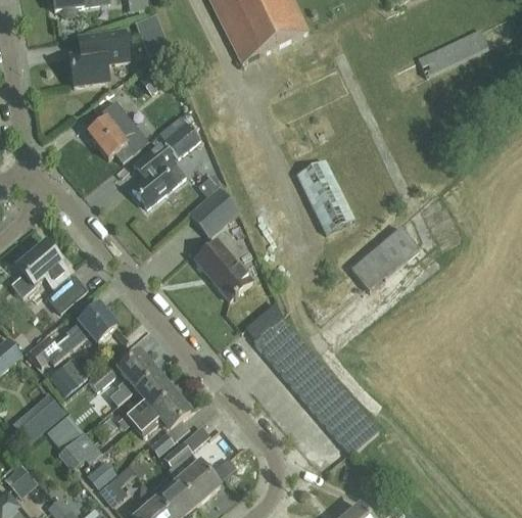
[(54,0),(55,10),(61,9),(62,13),(66,16),(75,15),(78,11),(77,7),(86,6),(85,5),(110,1),(110,0),(54,0)]
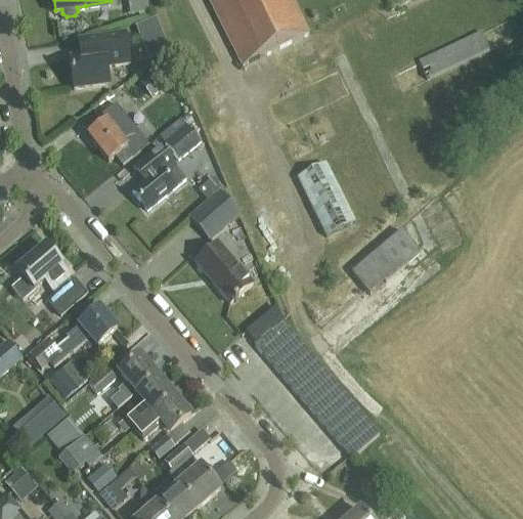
[(212,0),(243,62),(309,30),(294,0),(212,0)]
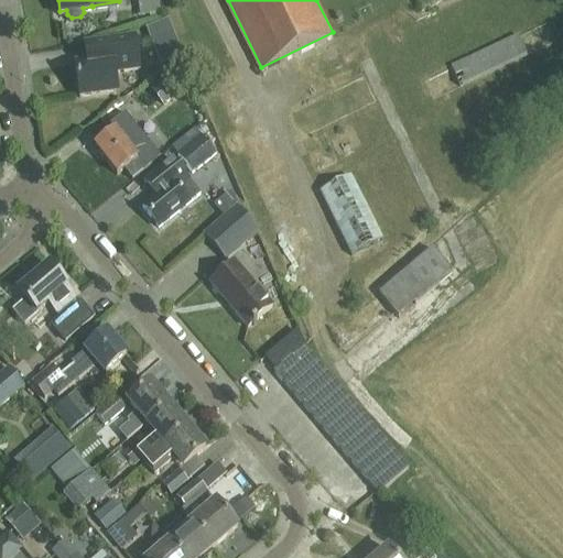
[(169,15),(150,22),(164,58),(183,51),(169,15)]
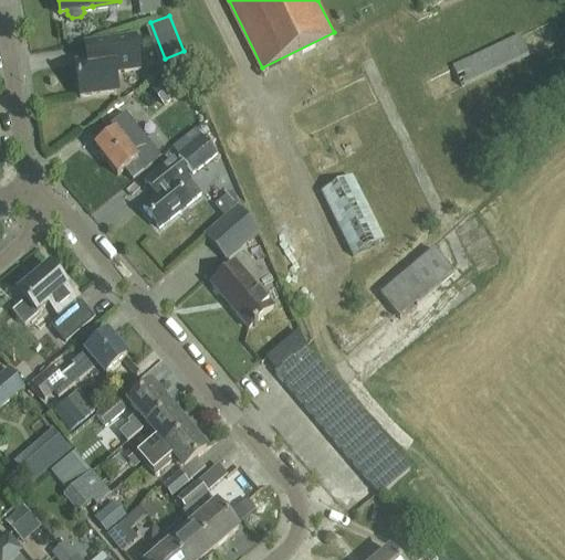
[(531,53),(520,30),(454,62),(464,84),(531,53)]
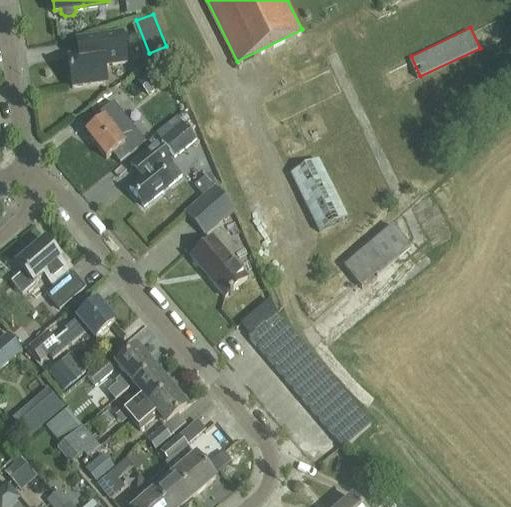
[(79,36),(81,52),(68,54),(72,84),(107,79),(105,61),(126,58),(122,29),(79,36)]
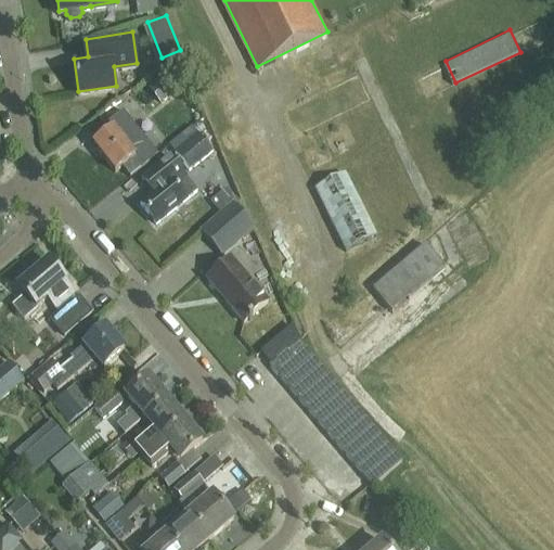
[(183,81),(172,68),(150,87),(160,100),(183,81)]
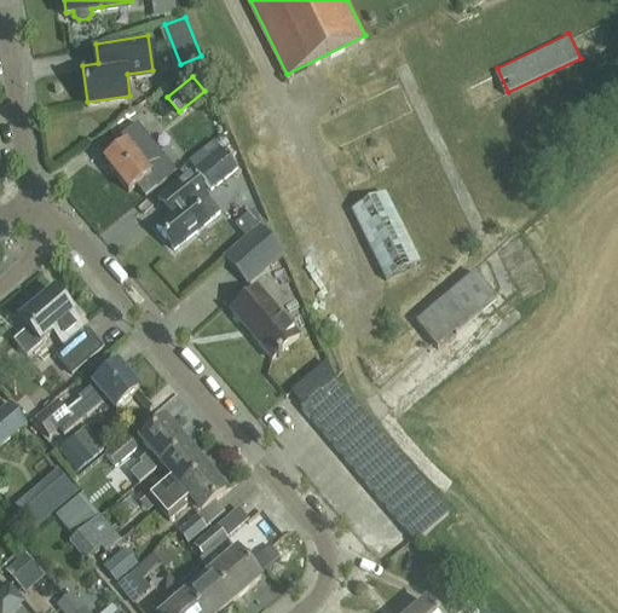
[(150,189),(154,185),(177,167),(165,151),(146,128),(138,117),(133,122),(116,136),(122,143),(104,156),(128,186),(140,177),(150,189)]
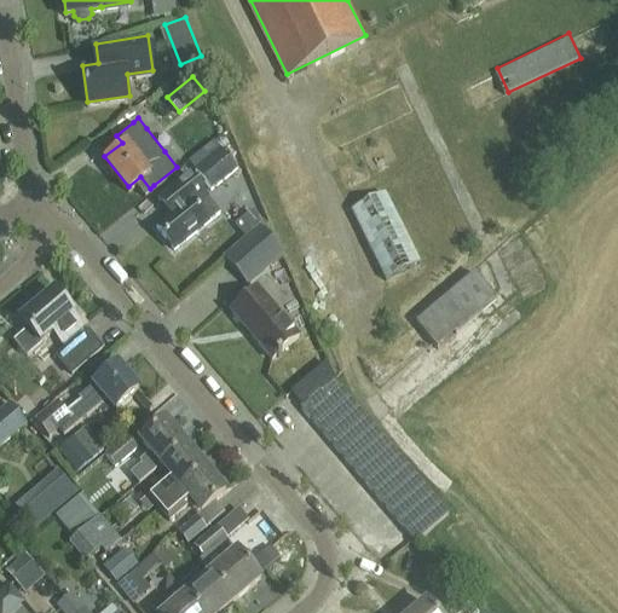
[(197,165),(206,175),(214,185),(240,165),(223,144),(197,165)]
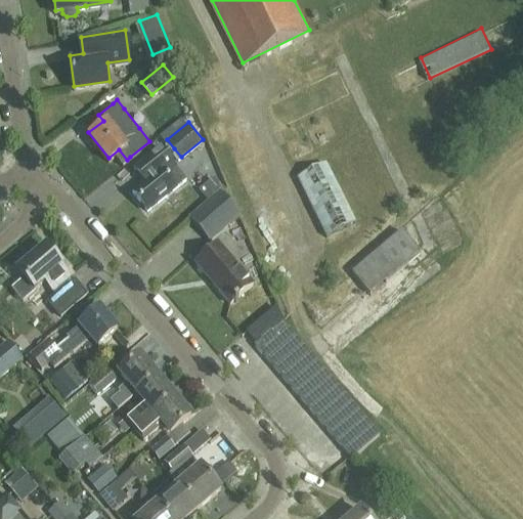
[(134,164),(144,178),(132,187),(147,207),(176,183),(185,176),(160,143),(134,164)]
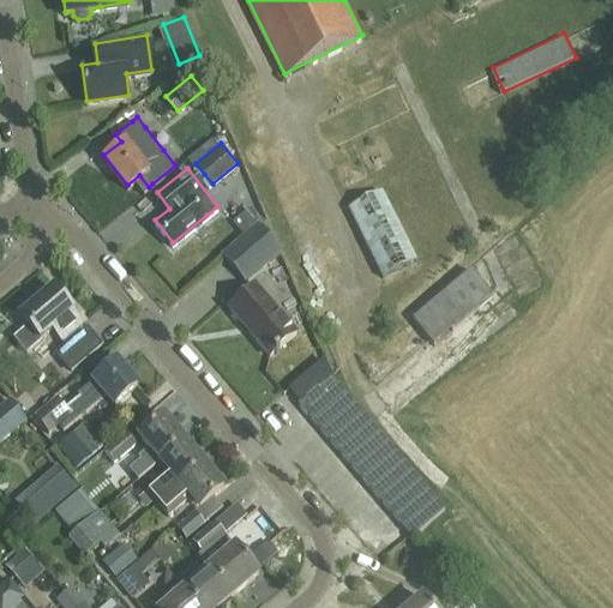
[(383,274),(416,257),(383,187),(349,204),(383,274)]
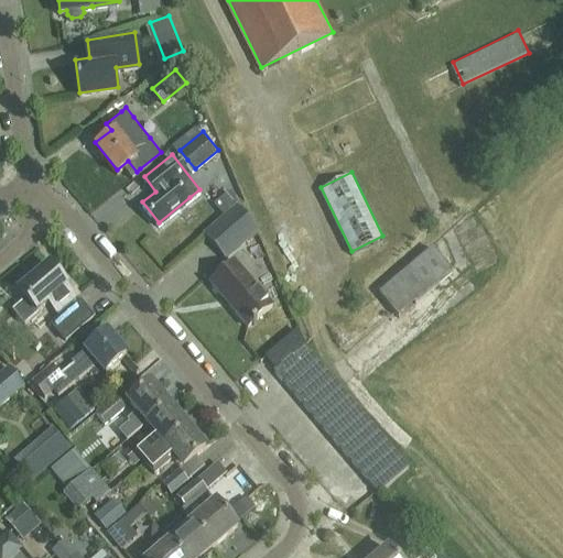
[(226,254),(257,227),(256,225),(237,203),(205,230),(226,254)]
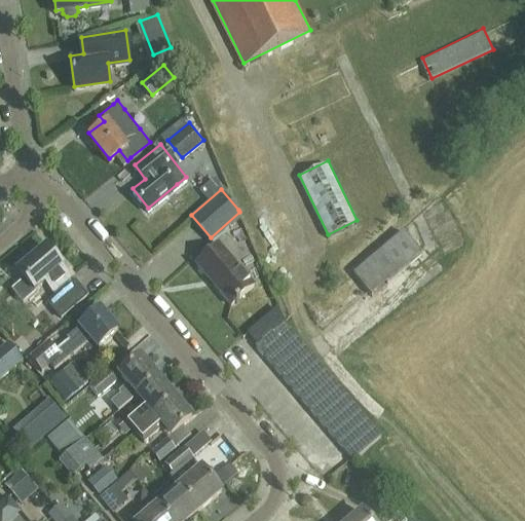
[(372,292),(422,250),(404,228),(354,270),(372,292)]
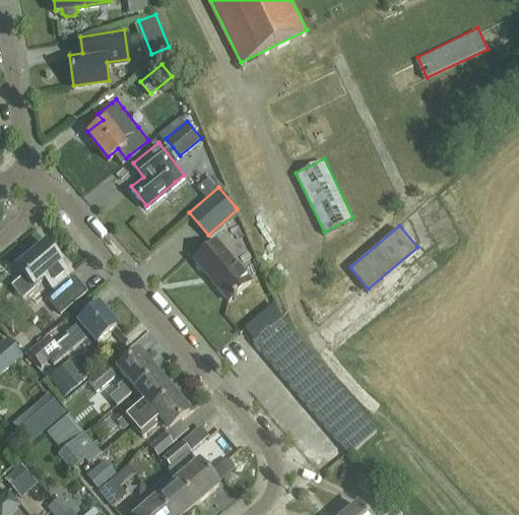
[(230,298),(252,278),(217,238),(195,257),(230,298)]
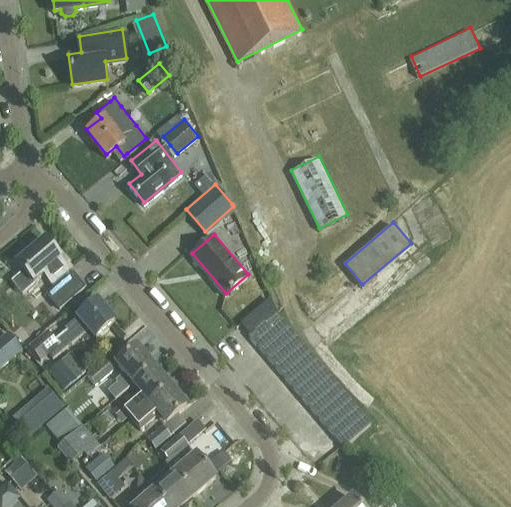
[(60,259),(62,257),(46,237),(18,261),(24,269),(13,278),(22,290),(44,272),(56,285),(48,291),(60,306),(85,285),(73,270),(71,272),(60,259)]
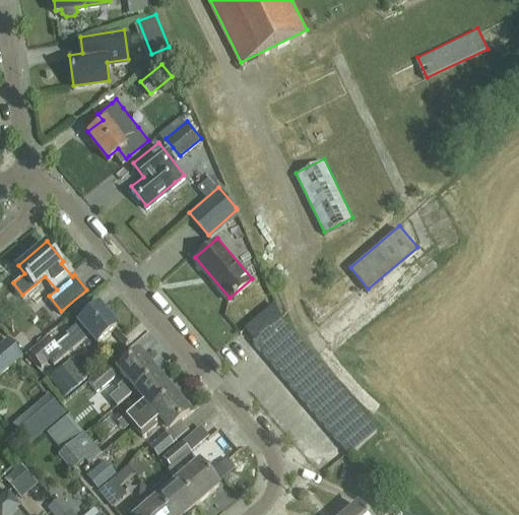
[(43,365),(50,358),(54,363),(90,331),(99,341),(118,325),(99,303),(80,319),(81,320),(68,331),(69,332),(57,343),(49,333),(29,349),(43,365)]
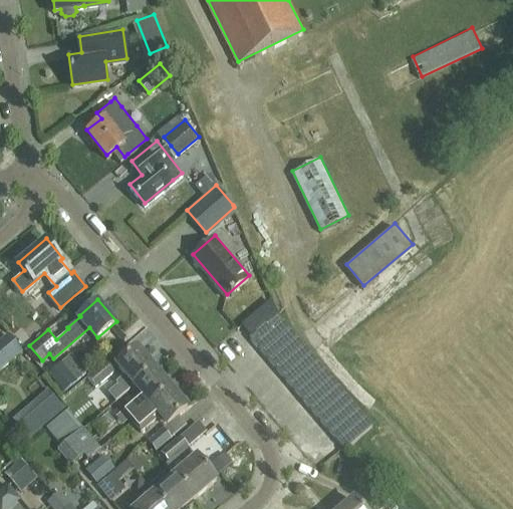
[(278,311),(250,334),(259,344),(287,321),(278,311)]
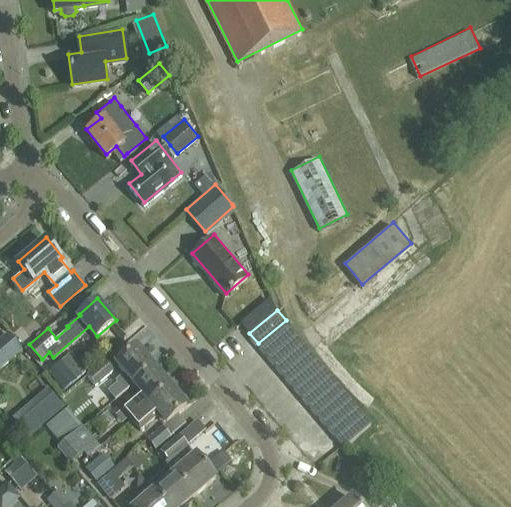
[(286,320),(258,343),(266,354),(295,330),(286,320)]
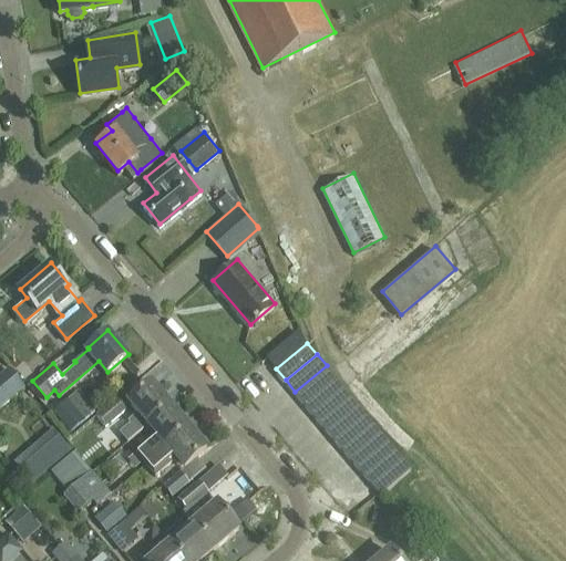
[(0,404),(0,405),(24,384),(9,365),(0,373),(0,404)]
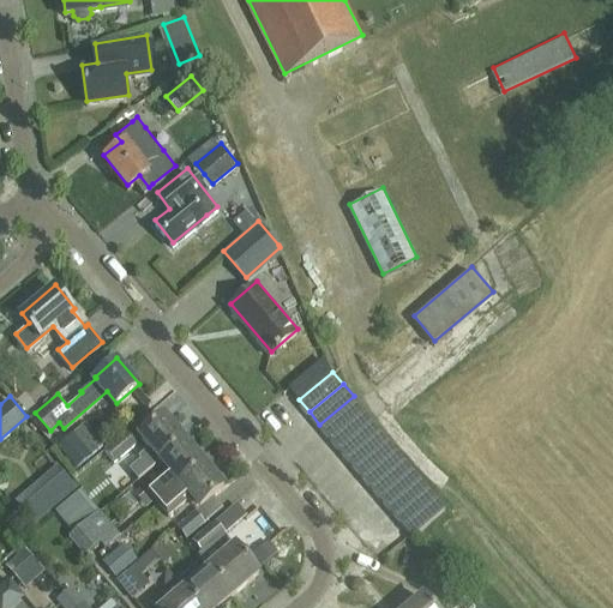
[(354,396),(319,425),(330,437),(364,408),(354,396)]
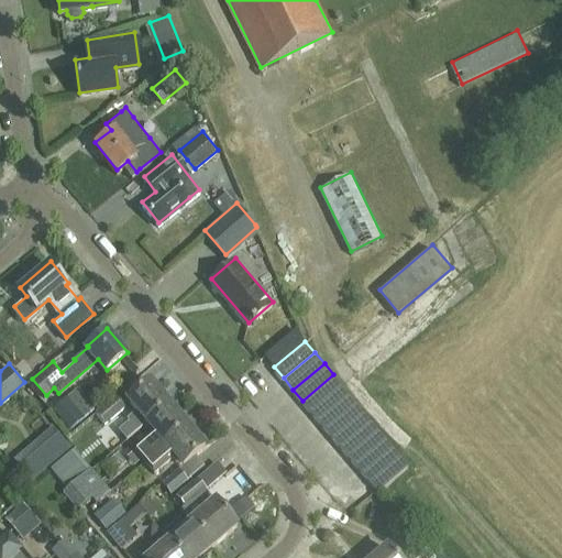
[(333,374),(302,401),(312,412),(343,386),(333,374)]
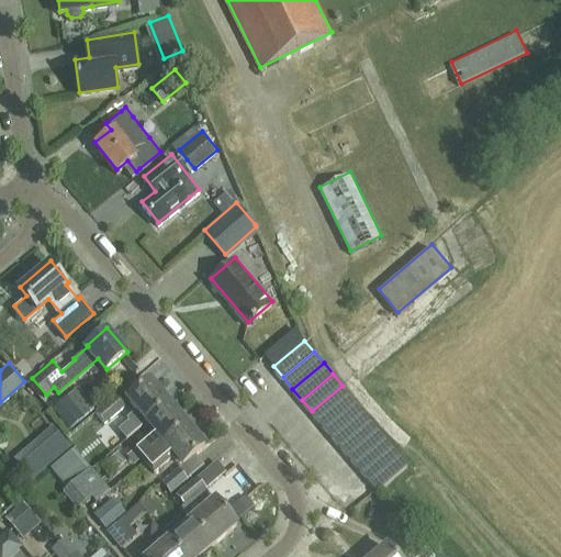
[(147,421),(169,402),(150,380),(128,398),(138,409),(128,416),(131,419),(120,429),(127,437),(147,421)]
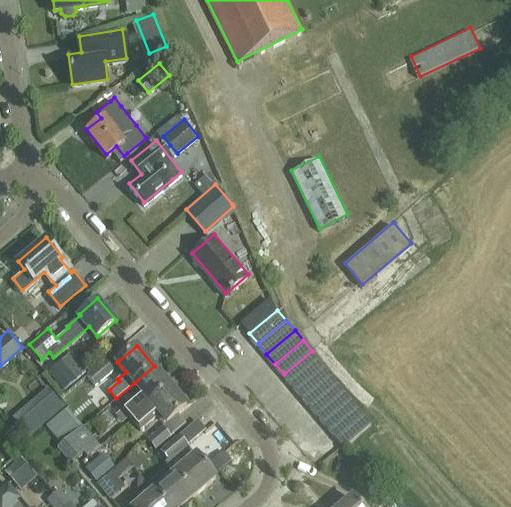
[(312,351),(284,374),(292,384),(321,361),(312,351)]
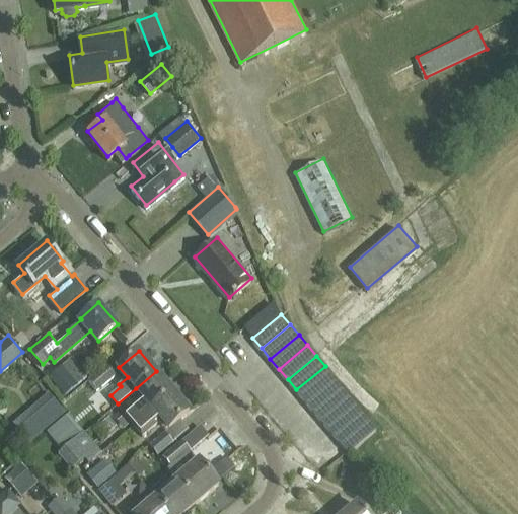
[(70,391),(84,380),(65,359),(52,370),(70,391)]
